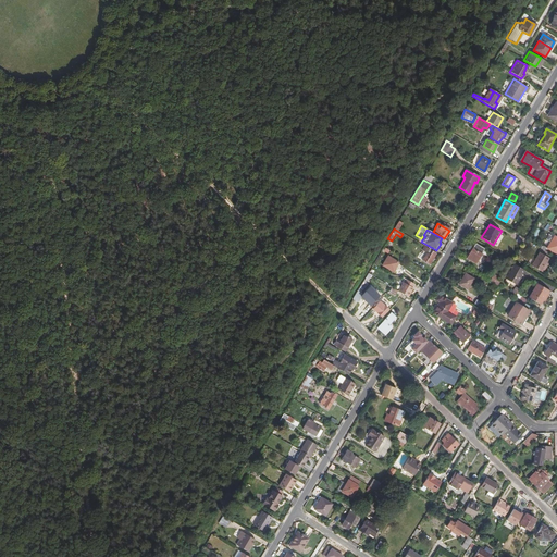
[(517,242),(523,245),(527,239),(520,236),(517,242)]
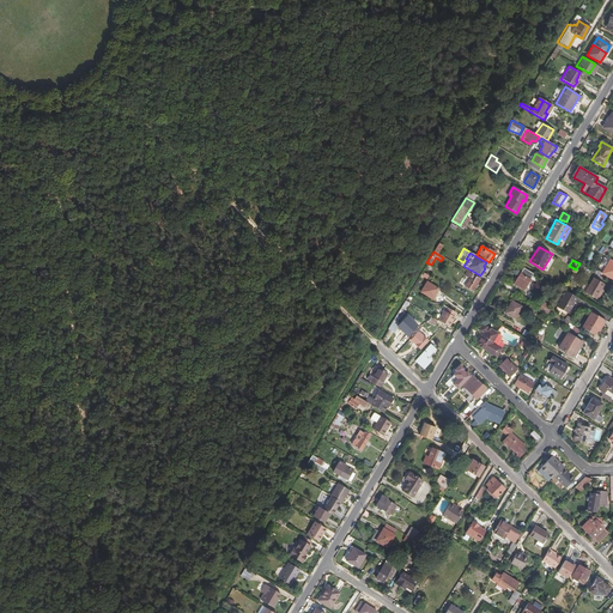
[(602,274),(612,279),(612,261),(611,261),(602,274)]
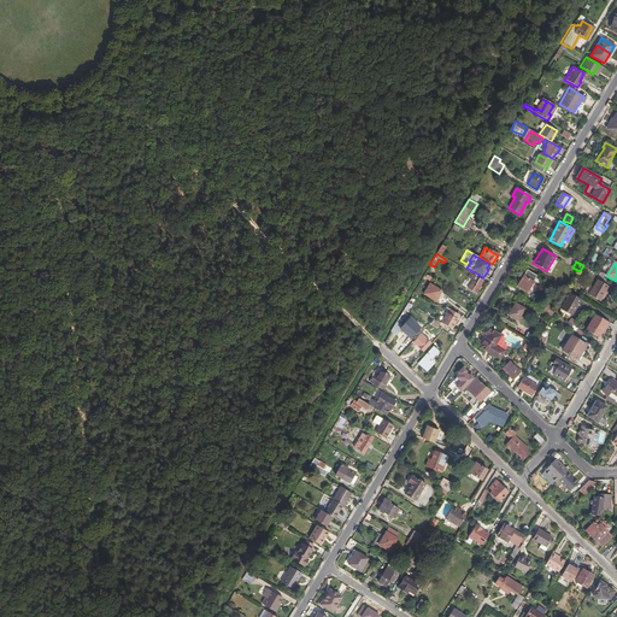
[(533,281),(523,275),(517,286),(526,291),(529,286),(530,287),(533,281)]
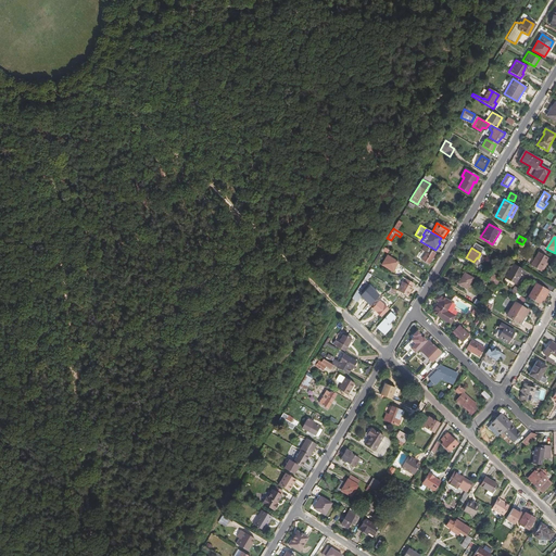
[(428,265),(434,253),(428,250),(427,252),(426,252),(420,261),(428,265)]
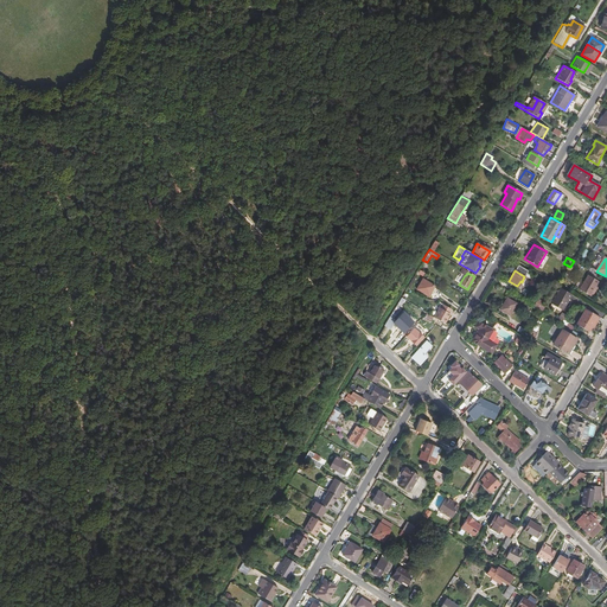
[(596,287),(599,282),(588,275),(580,289),(589,296),(596,287)]
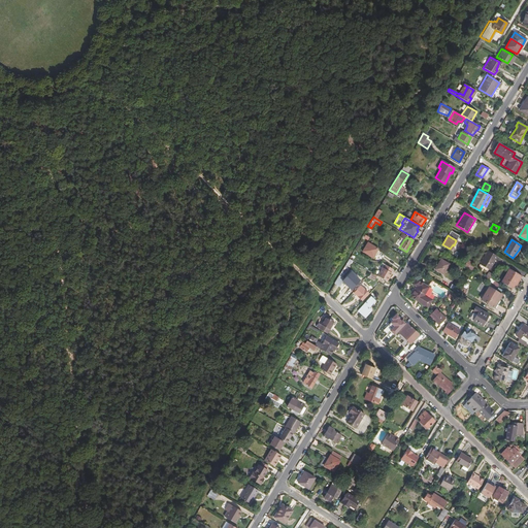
[(361,252),(372,258),(377,250),(367,242),(361,252)]
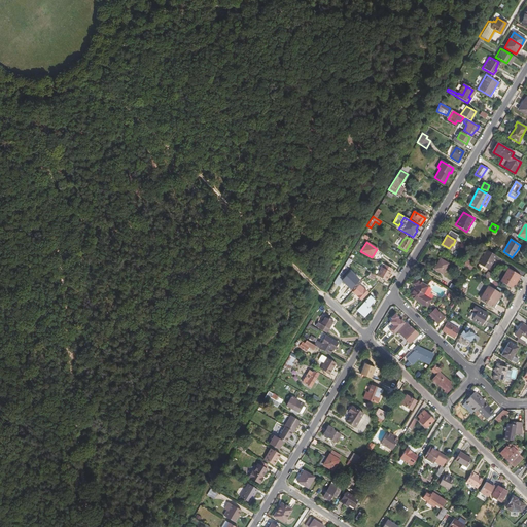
[(480,264),(488,269),(496,255),(488,250),(480,264)]
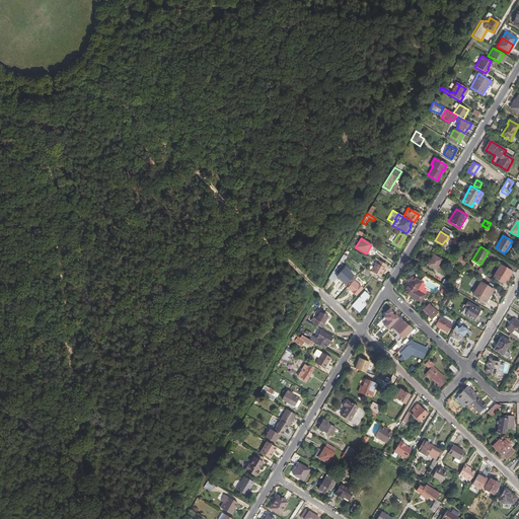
[(434,253),(428,264),(436,269),(442,258),(434,253)]
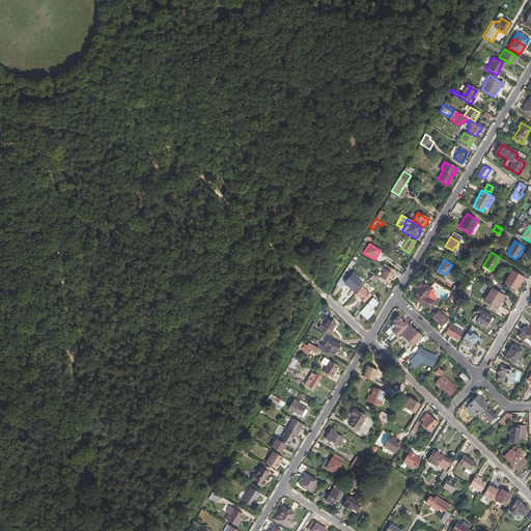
[(380,277),(384,280),(389,283),(394,275),(392,274),(394,271),(388,267),(386,270),(385,270),(380,277)]
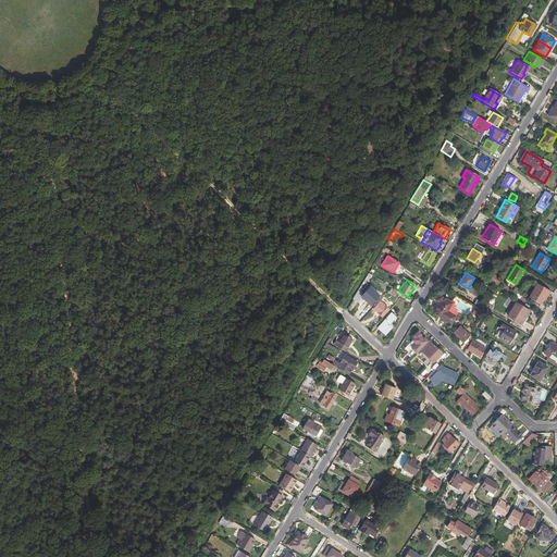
[(544,301),(549,292),(537,284),(530,298),(542,306),(544,301)]
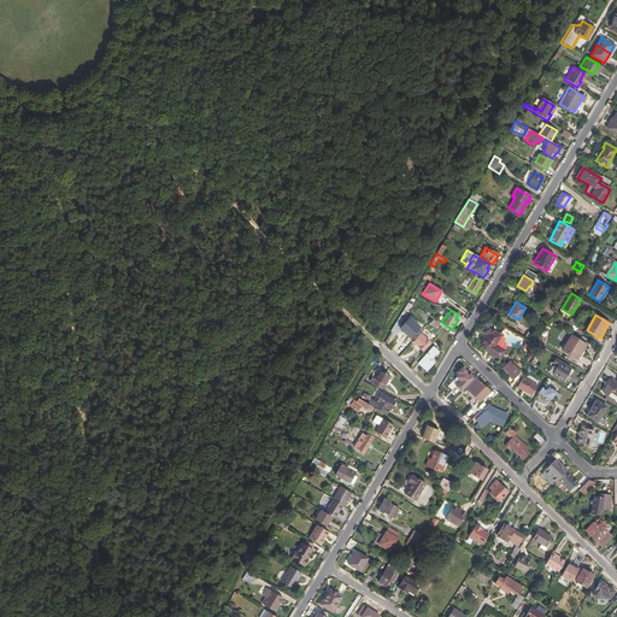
[(571,329),(575,323),(577,318),(574,316),(566,325),(571,329)]
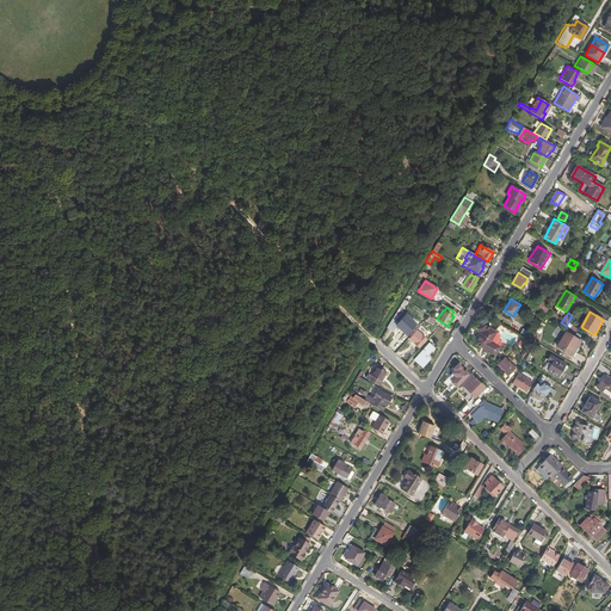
[(406,315),(400,321),(408,329),(415,323),(406,315)]
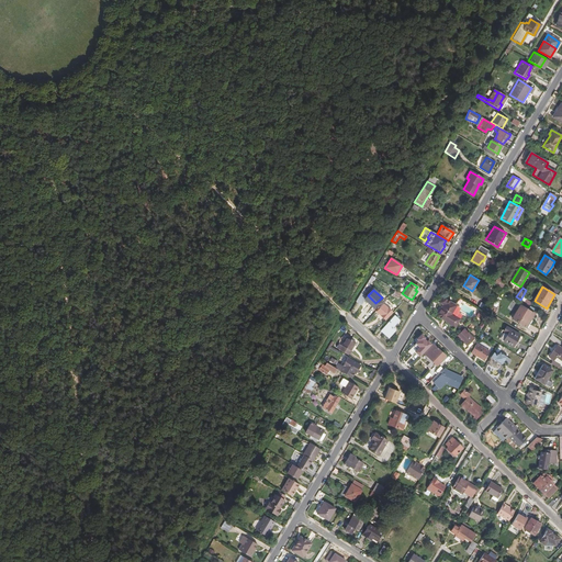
[(493,305),(496,307),(505,293),(502,291),(493,305)]
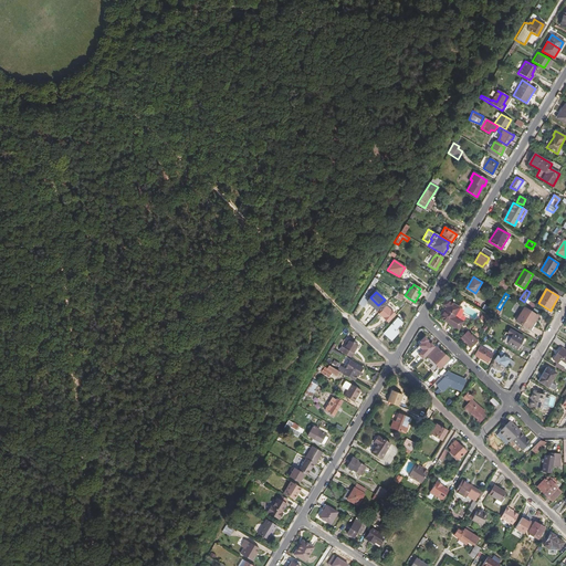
[(453,318),(456,315),(460,307),(447,300),(443,304),(448,307),(441,318),(450,324),(450,325),(453,327),(457,321),(453,318)]
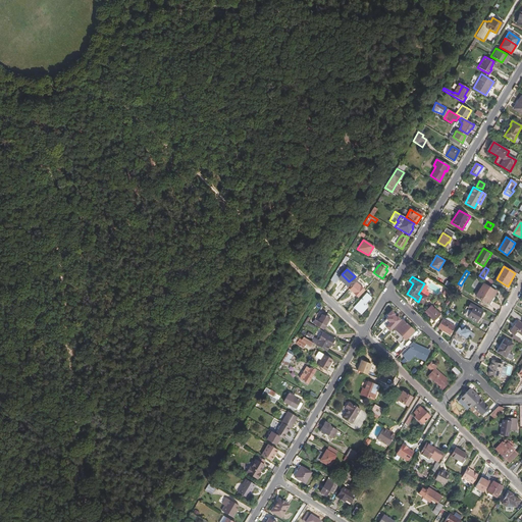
[(456,285),(448,280),(445,284),(453,289),(456,285)]
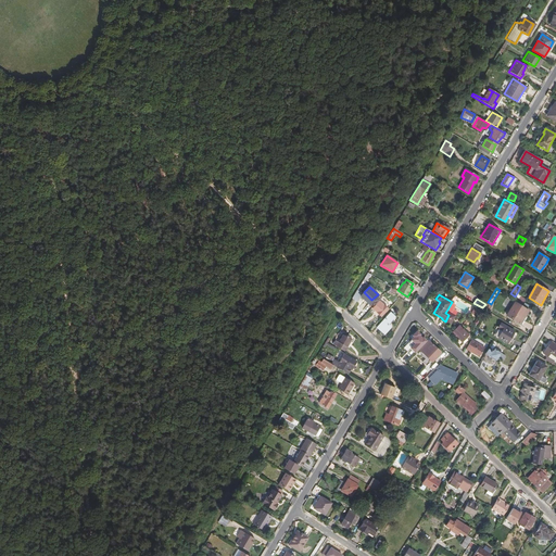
[(380,316),(388,310),(379,302),(374,307),(377,312),(376,313),(380,316)]
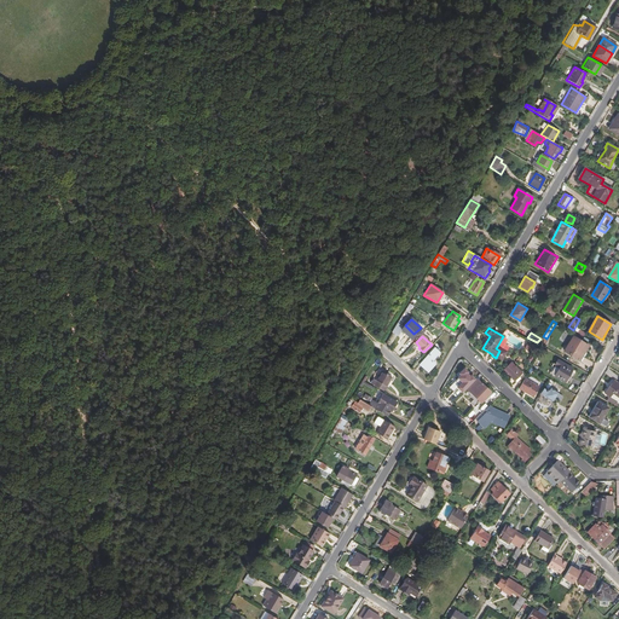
[(547,339),(543,336),(539,343),(544,347),(549,340),(547,339)]
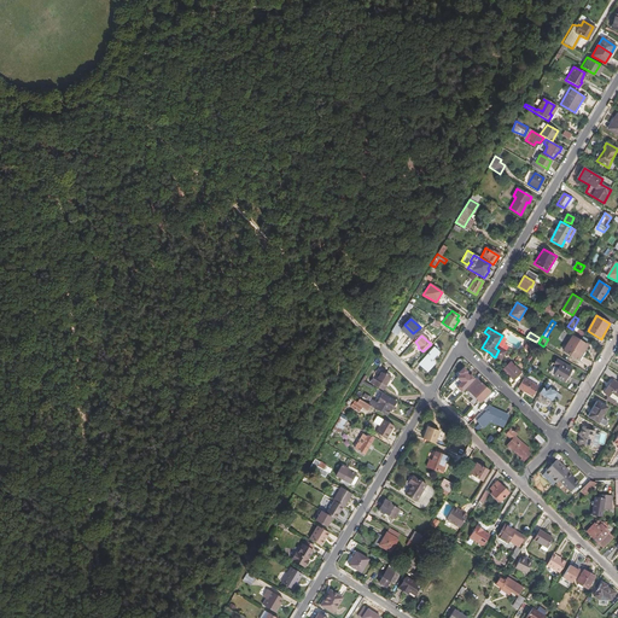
[(564,351),(579,361),(588,347),(573,337),(564,351)]
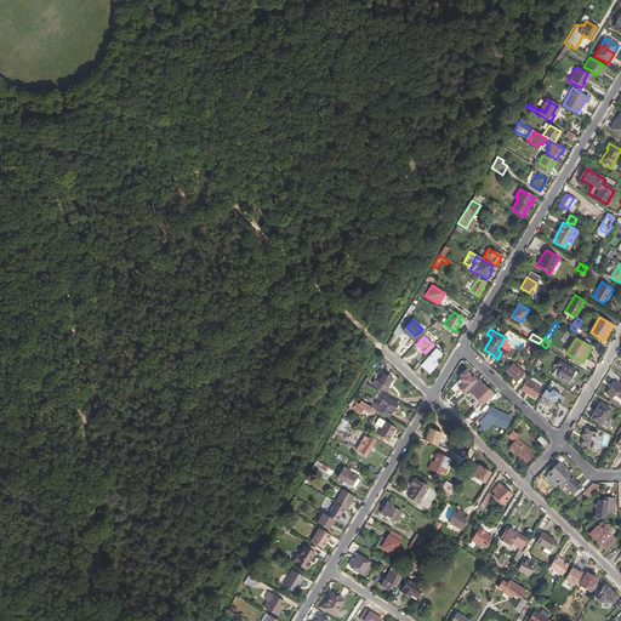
[(409,359),(415,351),(411,347),(405,357),(409,359)]
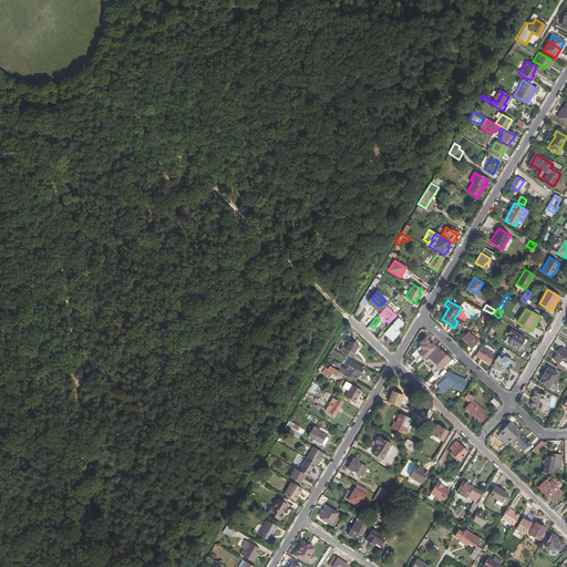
[(395,330),(403,322),(399,318),(384,333),(392,340),(399,333),(395,330)]
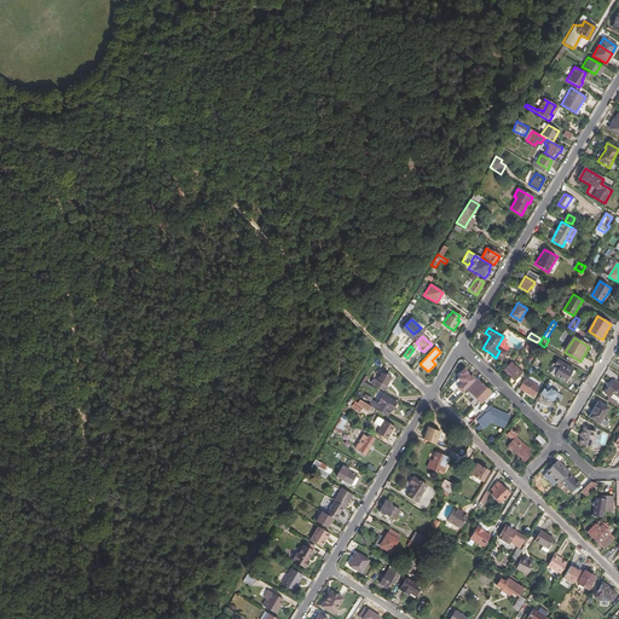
[(502,362),(507,353),(507,352),(501,348),(499,351),(496,358),(502,362)]
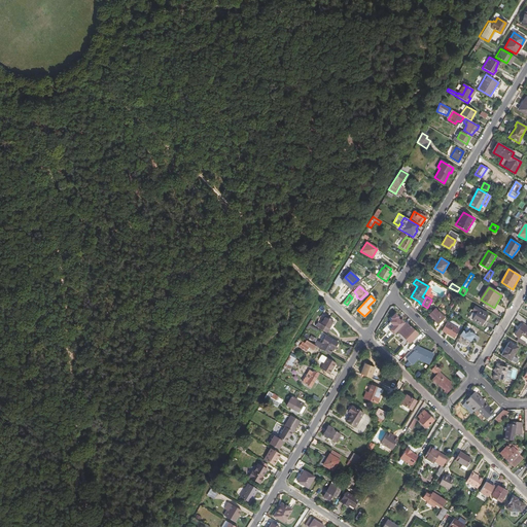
[(487,316),(479,311),(480,309),(476,307),(473,311),(477,313),(472,320),(482,325),(487,316)]
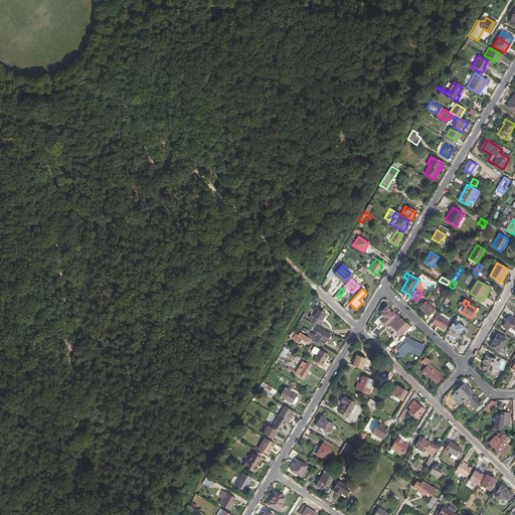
[(433,315),(432,314),(435,311),(435,310),(426,302),(420,308),(426,314),(425,314),(430,319),(434,316),(433,315)]
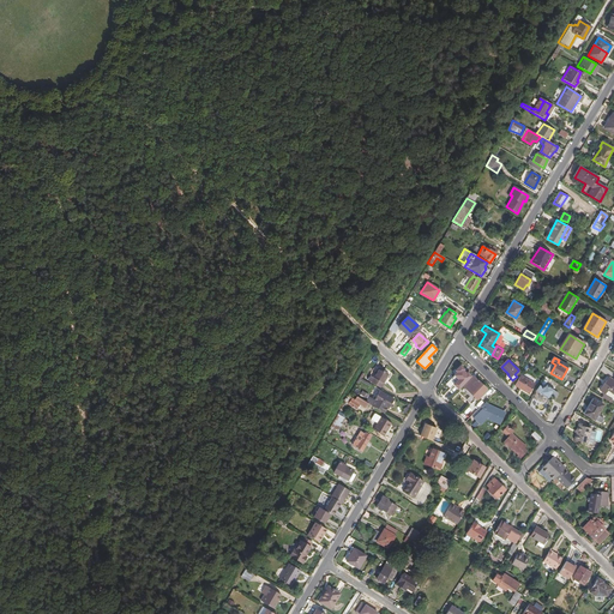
[(380,387),(383,383),(389,374),(379,368),(374,377),(372,375),(368,380),(380,387)]
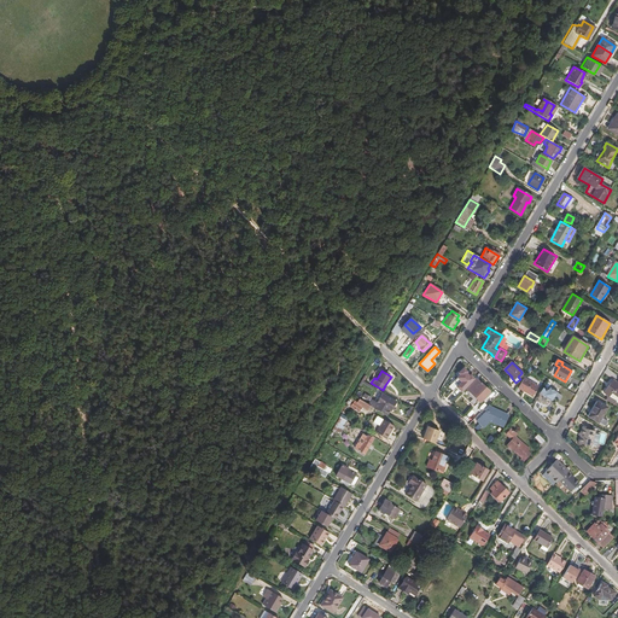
[(534,396),(540,386),(524,378),(519,386),(524,389),(523,390),(534,396)]
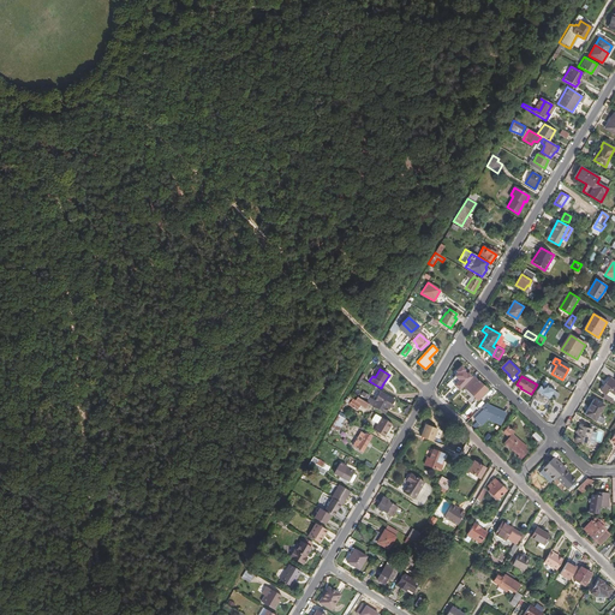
[(478,399),(488,389),(475,377),(465,386),(478,399)]
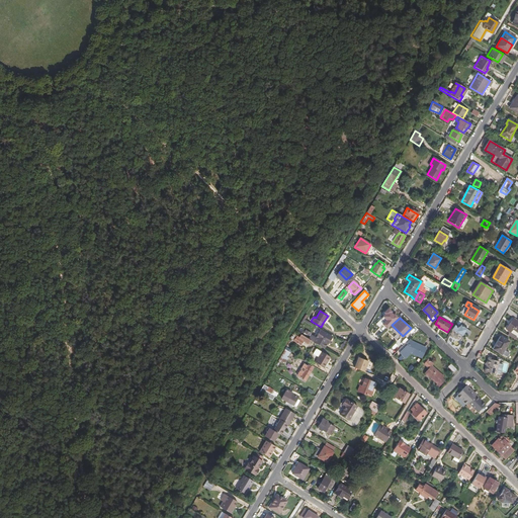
[(514,318),(506,329),(510,333),(513,329),(517,332),(517,321),(514,318)]
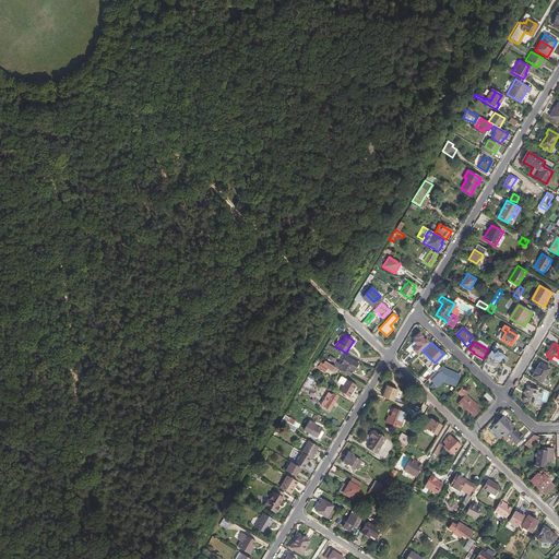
[(497,361),(502,352),(495,346),(488,356),(491,358),(497,361)]
